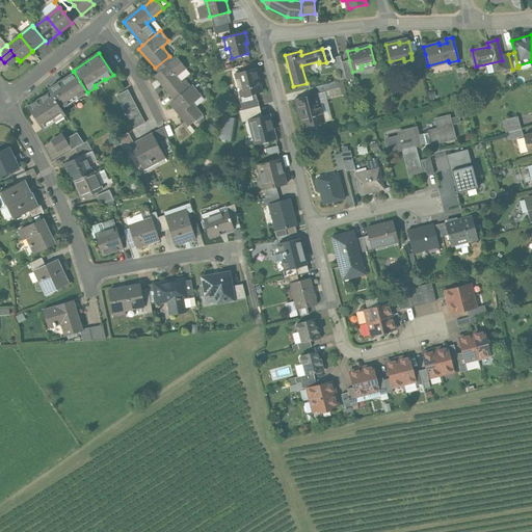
[(425,54),(418,55),(421,68),(428,65),(425,54)]
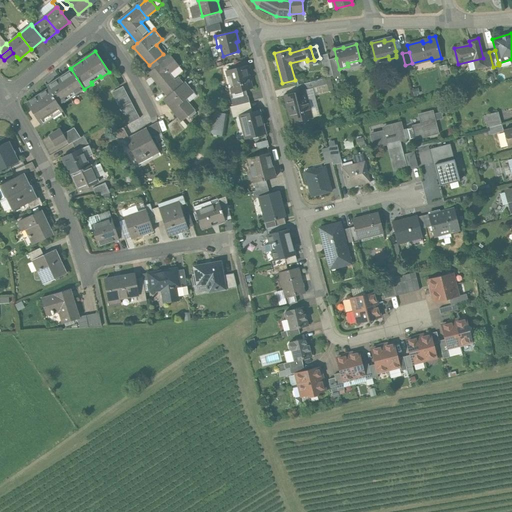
[(13,53),(4,60),(8,65),(17,57),(13,53)]
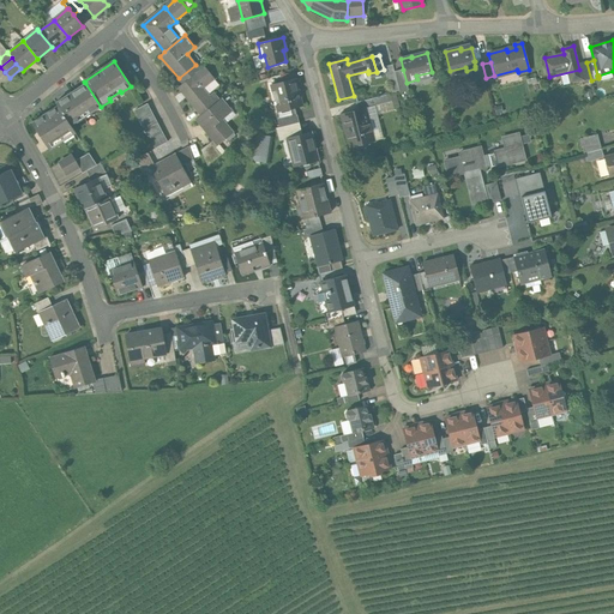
[(482,64),(475,66),(475,68),(477,80),(486,78),(482,64)]
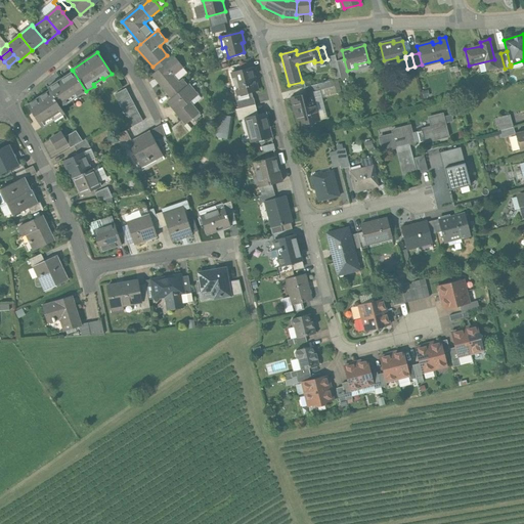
[(167,55),(153,67),(156,72),(170,59),(167,55)]
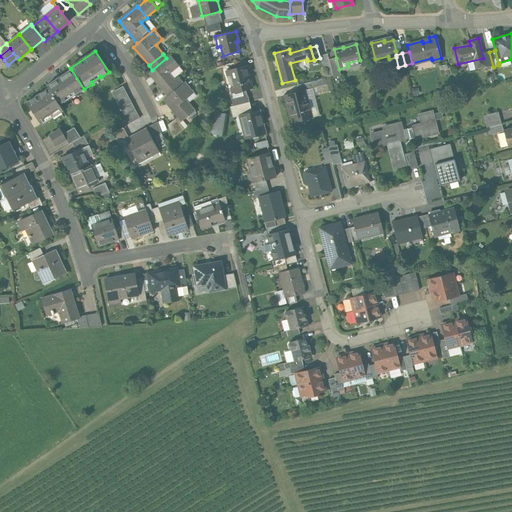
[(328,54),(321,56),(327,78),(333,76),(329,60),(328,54)]
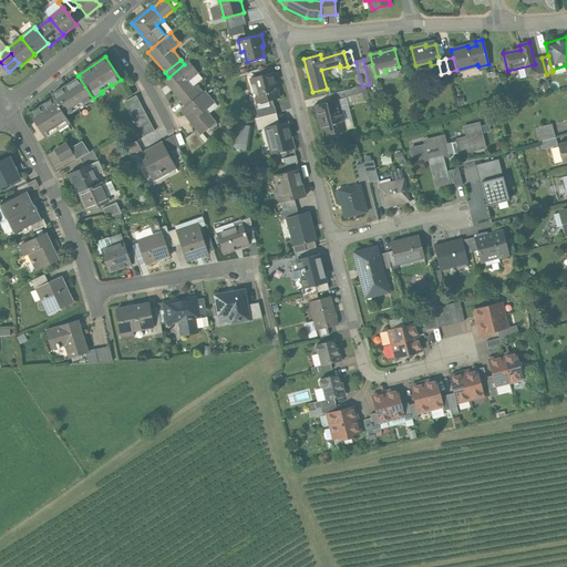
[(168,78),(165,81),(186,106),(198,95),(186,80),(197,71),(188,61),(184,64),(168,78)]
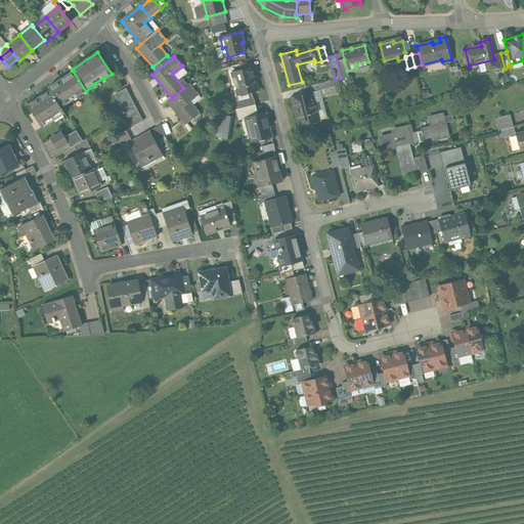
[(344,59),(337,61),(341,78),(342,79),(349,78),(347,72),(347,71),(344,59)]
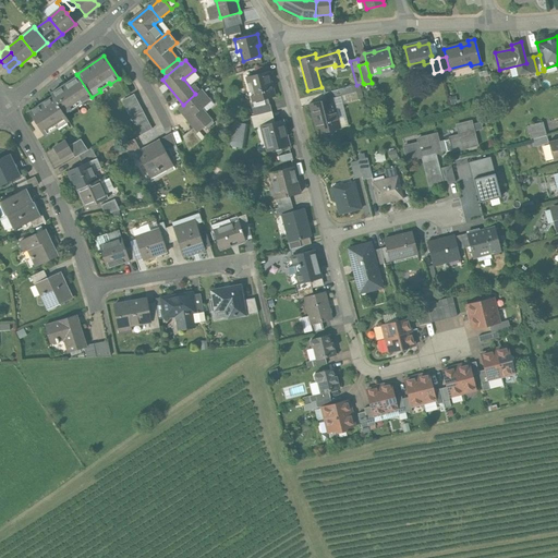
[(268,72),(247,77),(251,92),(254,92),(256,100),(275,96),(268,72)]
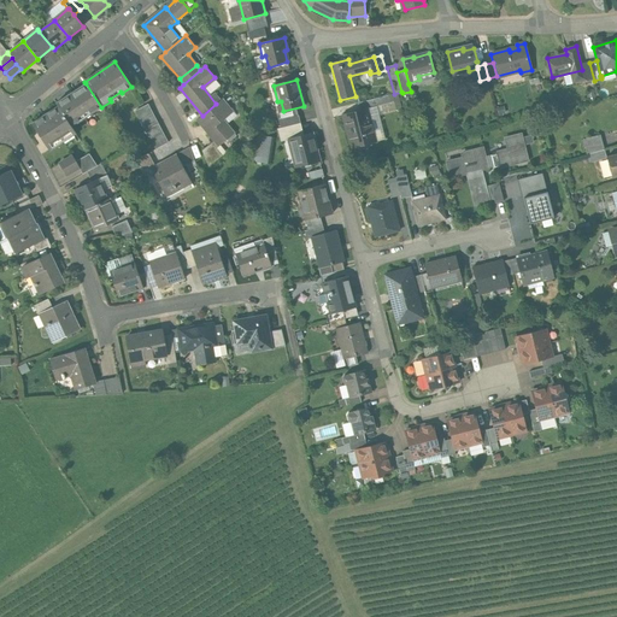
[(86,83),(56,104),(58,107),(71,127),(101,107),(86,83)]
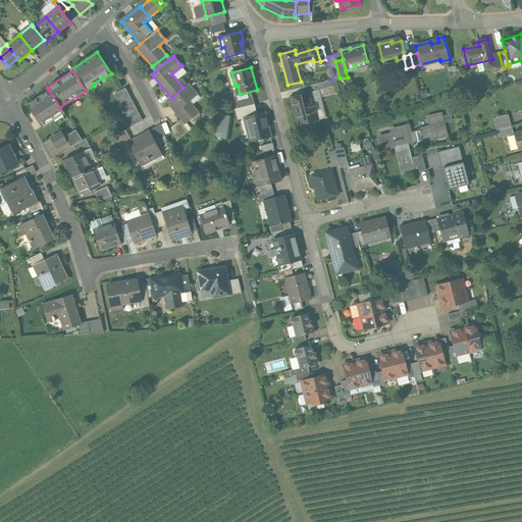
[(171,98),(169,100),(176,109),(174,111),(185,123),(199,112),(189,100),(196,94),(188,84),(183,88),(171,98)]
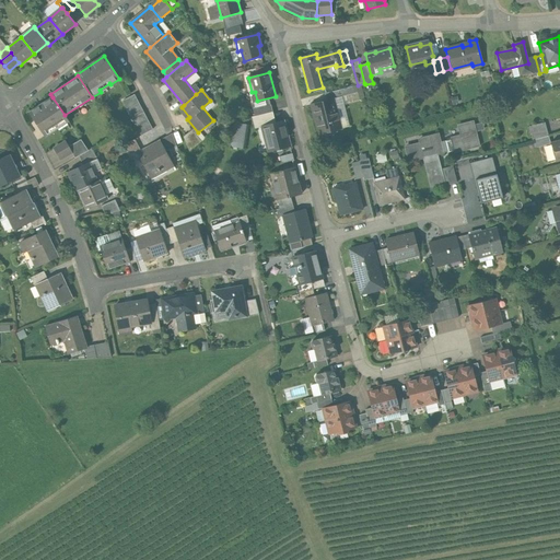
[(135,95),(123,102),(141,136),(152,130),(135,95)]
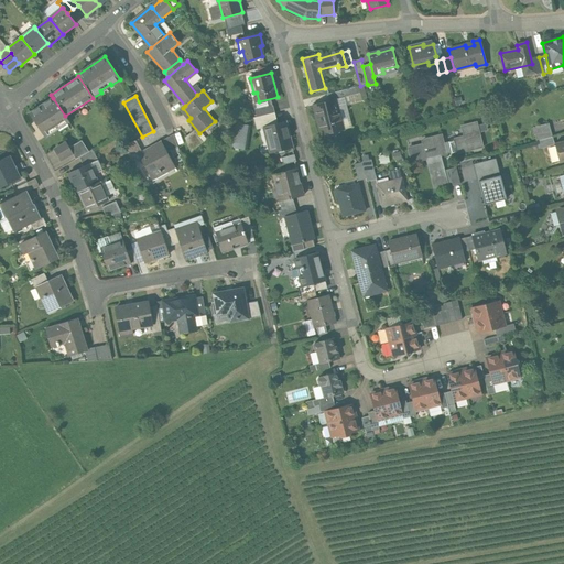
[(53,98),(30,114),(43,134),(67,119),(65,116),(53,98)]
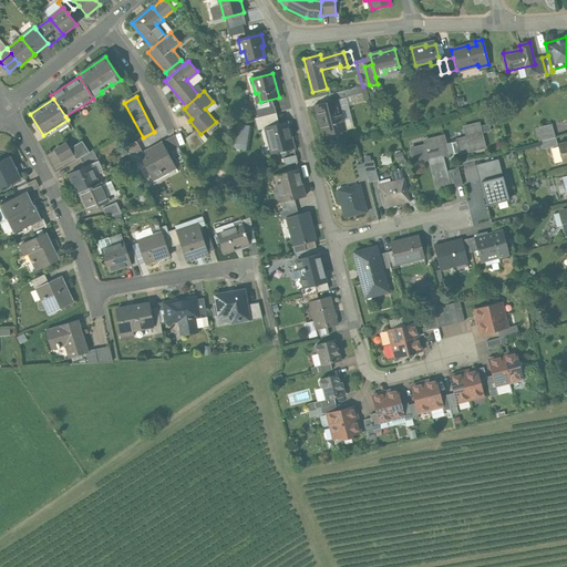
[(338,100),(316,105),(323,136),(346,130),(338,100)]
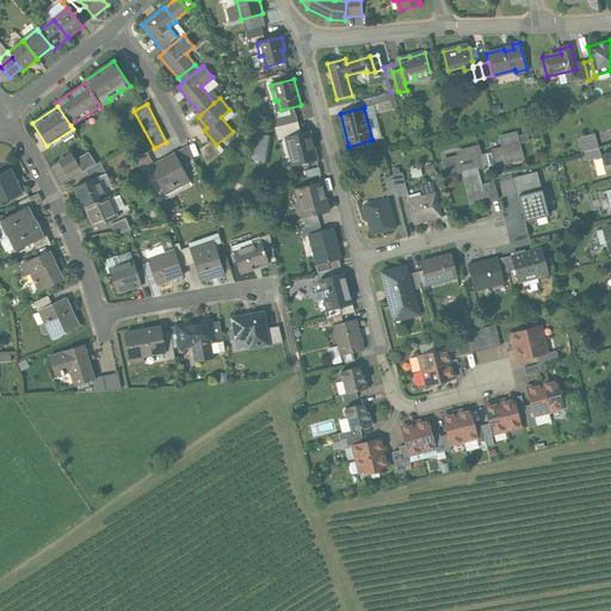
[(291,115),(277,119),(278,127),(294,123),(291,115)]
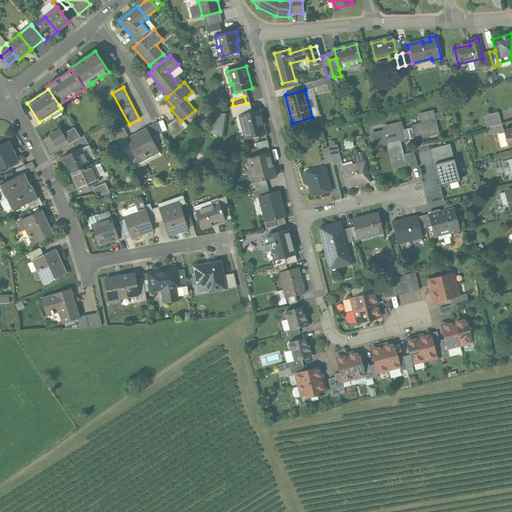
[(266,134),(260,111),(240,116),(246,138),(266,134)]
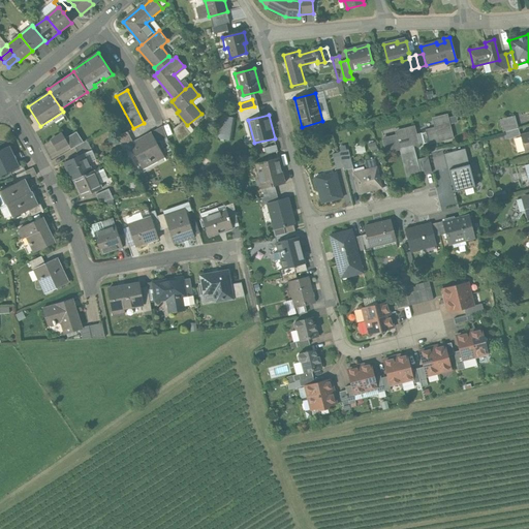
[(446,116),(433,119),(436,128),(426,131),(426,132),(422,133),(425,143),(452,135),(446,116)]
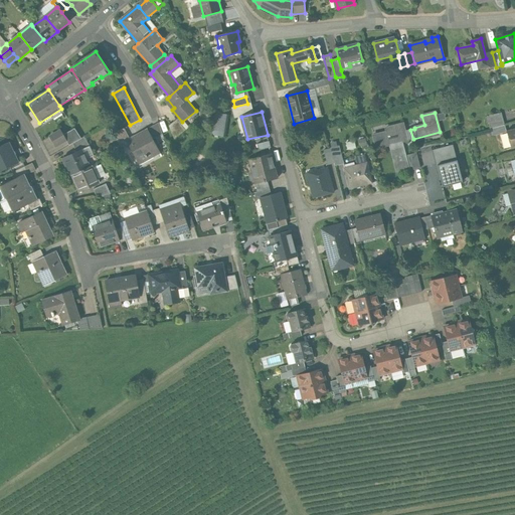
[(501,113),(487,117),(490,129),(504,125),(501,113)]
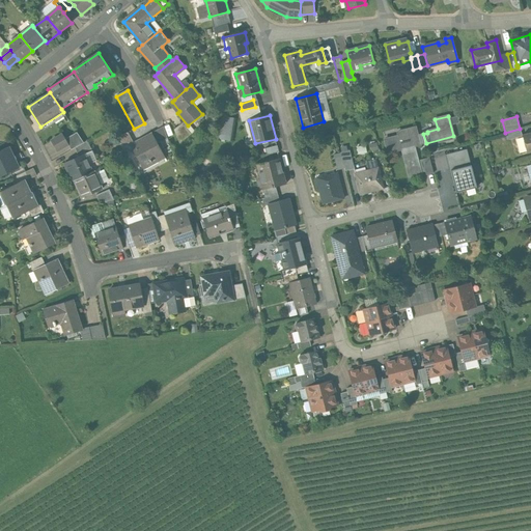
[(235,118),(224,117),(219,121),(219,134),(222,142),(225,143),(226,140),(232,141),(235,118)]
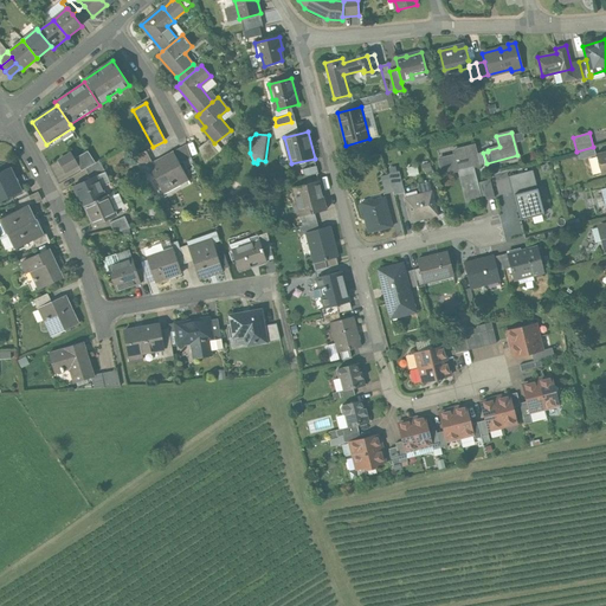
[(186,146),(173,153),(180,165),(191,159),(186,146)]
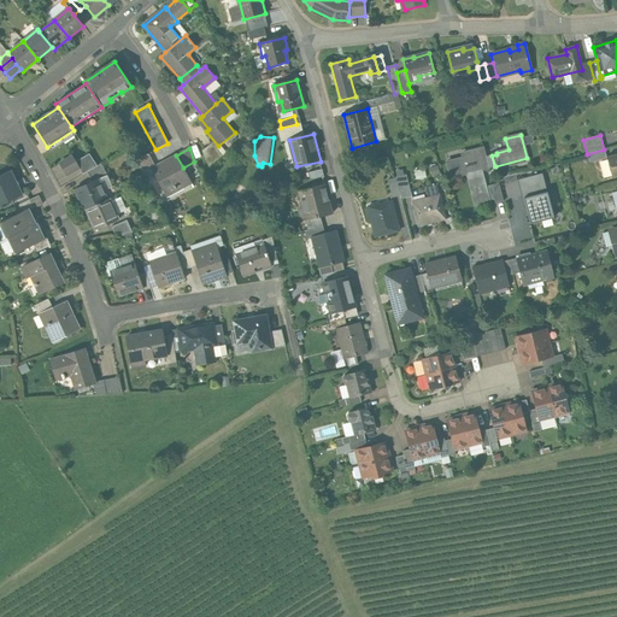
[(464,159),(447,163),(451,175),(466,171),(475,205),(489,201),(486,187),(481,170),(495,166),(492,156),(487,157),(485,148),(463,154),(464,159)]
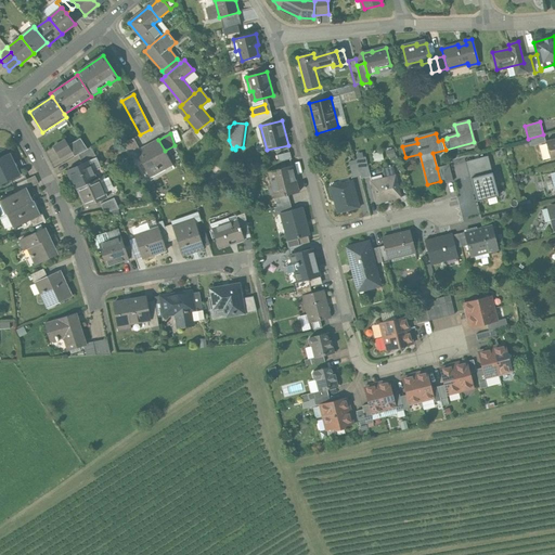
[(68,145),(67,145),(72,152),(75,157),(78,155),(87,150),(80,138),(68,145)]
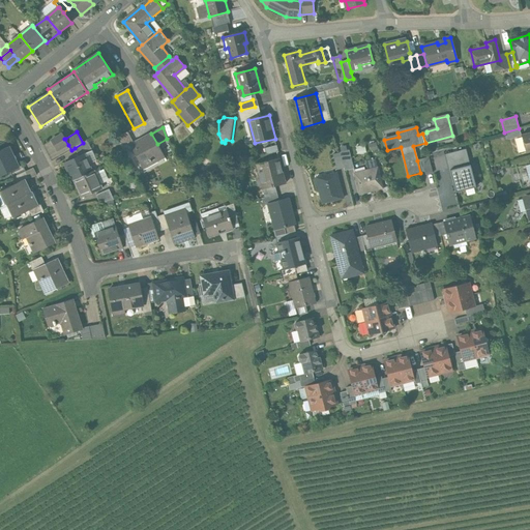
[(127,133),(116,138),(123,150),(130,146),(134,144),(127,133)]
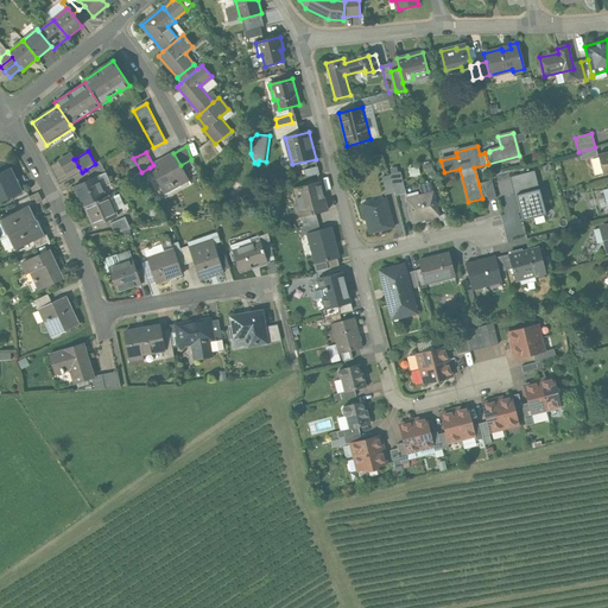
[(71,153),(58,162),(65,173),(78,166),(74,159),(75,159),(71,153)]
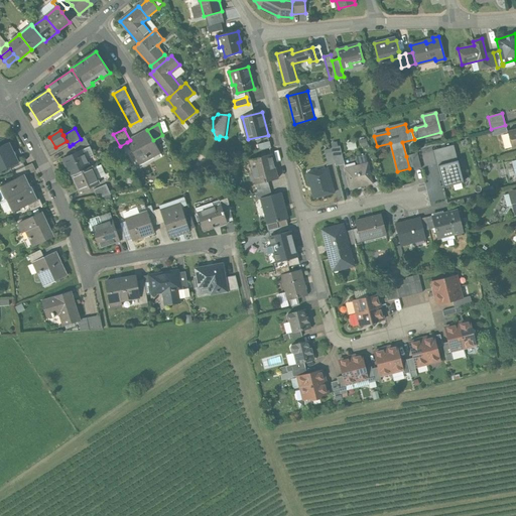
[(130,140),(127,142),(139,163),(159,151),(153,140),(147,130),(130,140)]
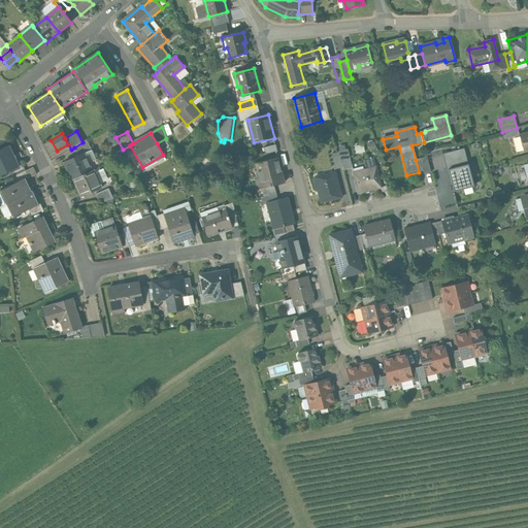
[(83,142),(74,147),(78,156),(84,154),(91,151),(87,140),(83,142)]
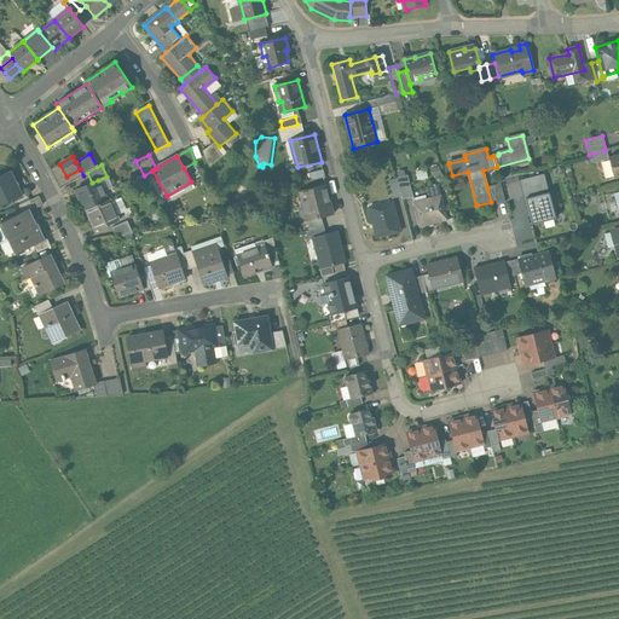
[(19,191),(10,172),(0,175),(0,201),(1,201),(3,206),(12,201),(22,196),(19,191)]
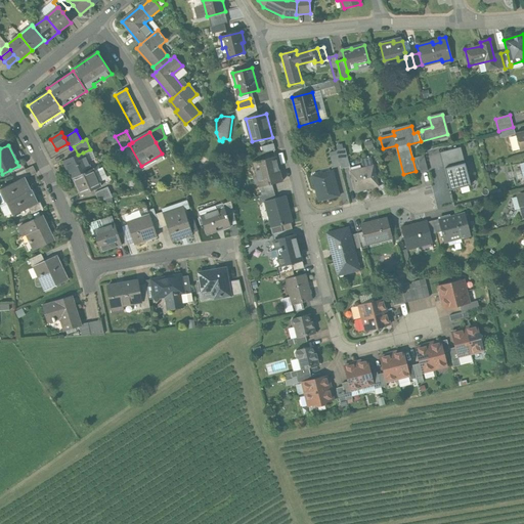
[(441,153),(444,168),(465,163),(461,147),(441,153)]
